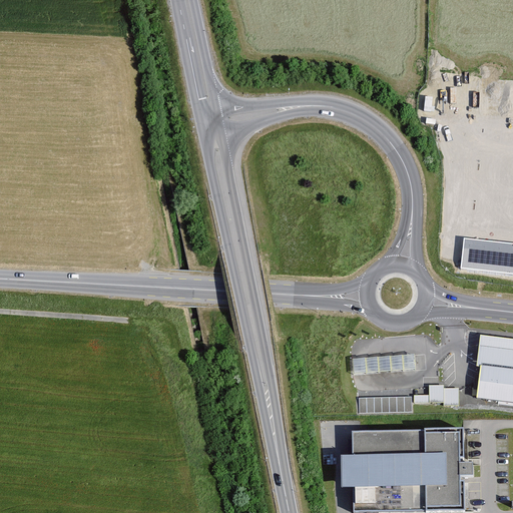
[(512,243),(465,238),(461,269),(512,274),(512,243)]
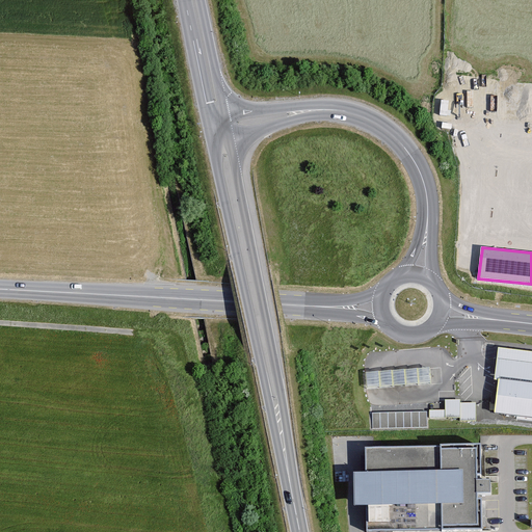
[(531,351),(498,347),(494,380),(531,383),(531,351)]
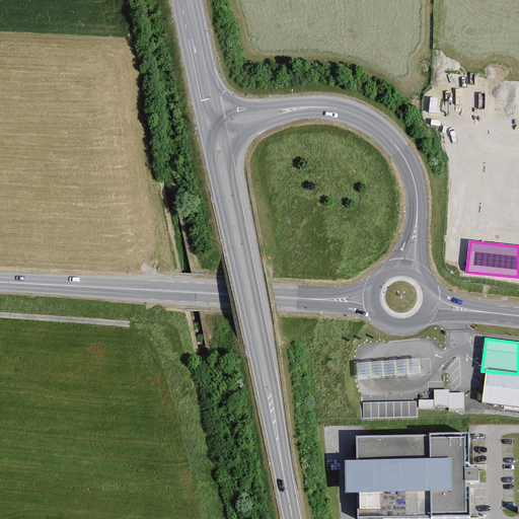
[(420,359),(359,363),(360,377),(421,373),(420,359)]
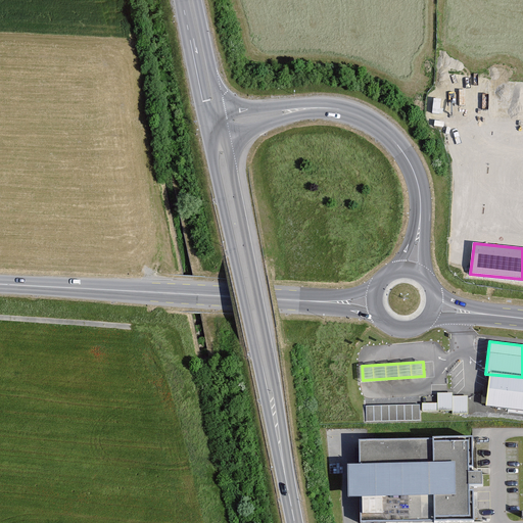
[(522,375),(490,372),(486,405),(522,409),(522,375)]
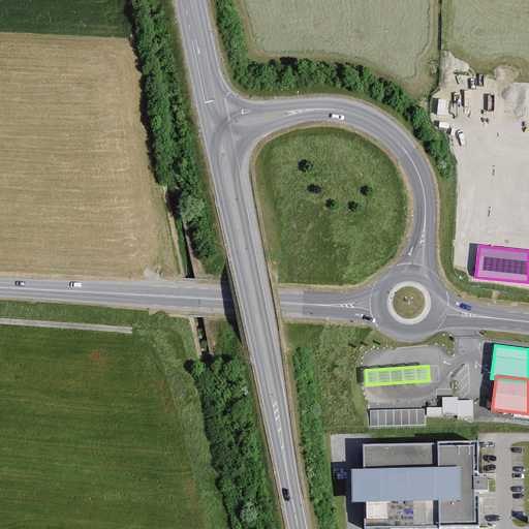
[(472,421),(472,403),(458,403),(458,400),(442,400),(443,410),(427,410),(427,418),(457,417),(457,422),(472,421)]
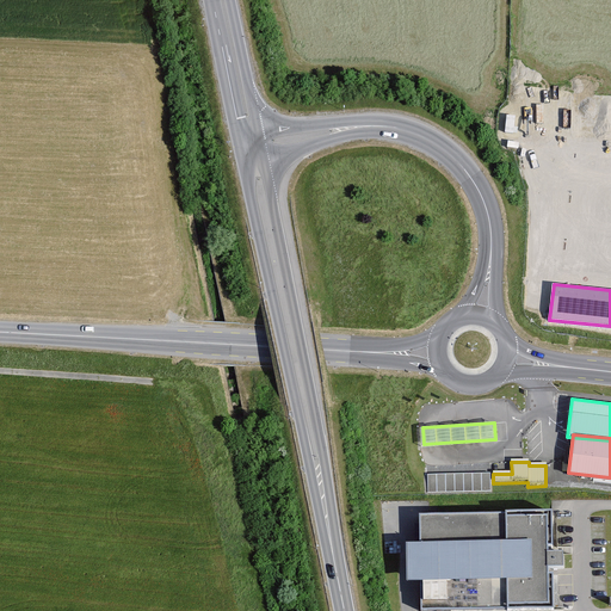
[(489,474),(427,475),(429,493),(491,491),(489,474)]
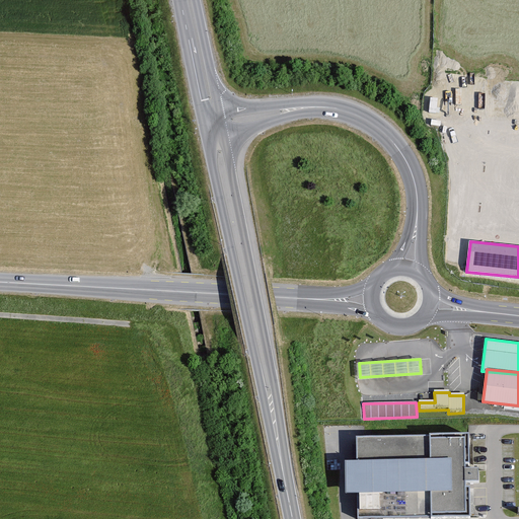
[(469,518),(468,443),(359,444),(359,469),(346,469),(347,503),(362,502),(361,518),(469,518)]
